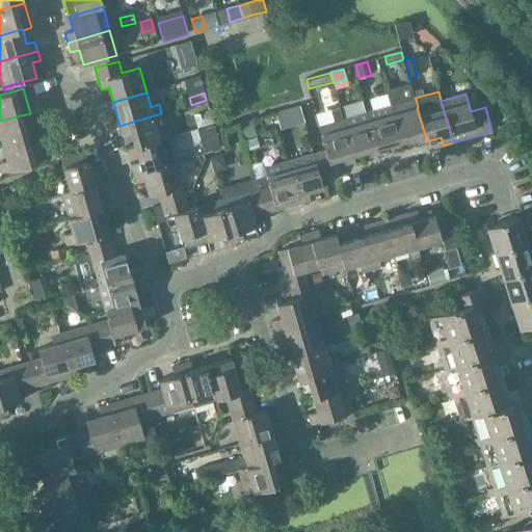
[(416,99),(391,106),(400,139),(415,135),(417,143),(427,141),(417,108),(418,107),(416,99)]
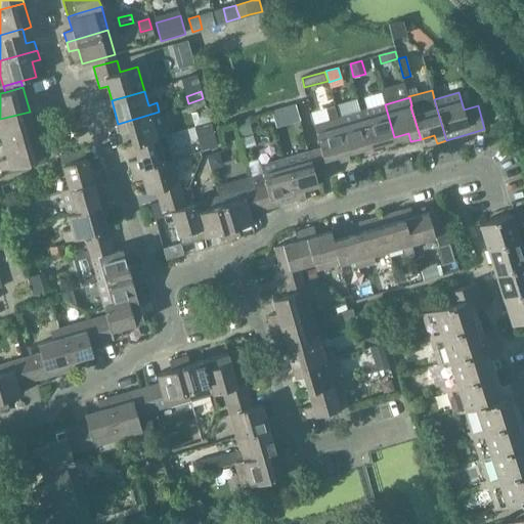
[(385,104),(361,112),(373,153),(383,149),(380,141),(394,137),(385,104)]
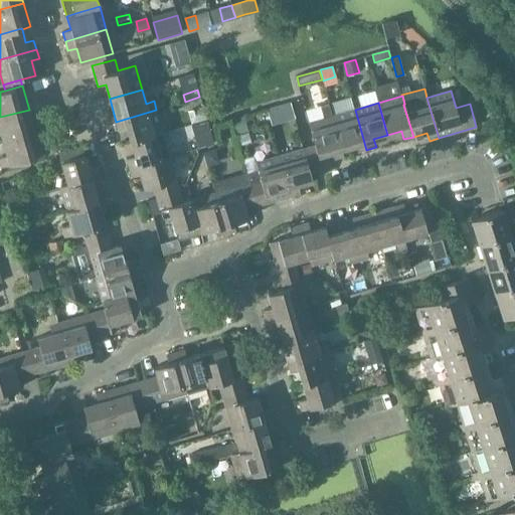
[(308,123),(315,146),(320,163),(343,157),(341,148),(332,116),(329,106),(320,109),(323,119),(308,123)]
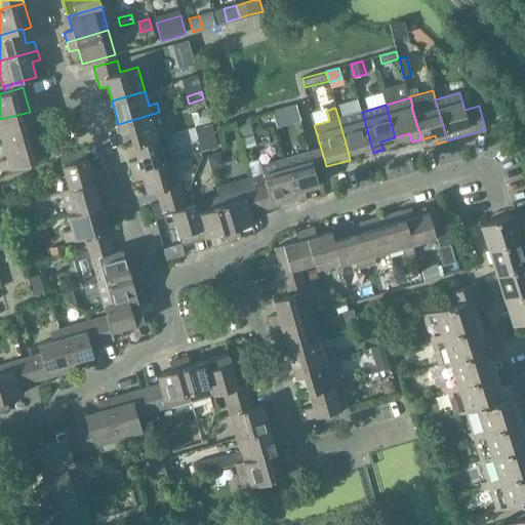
[(207,109),(192,114),(196,126),(211,122),(207,109)]
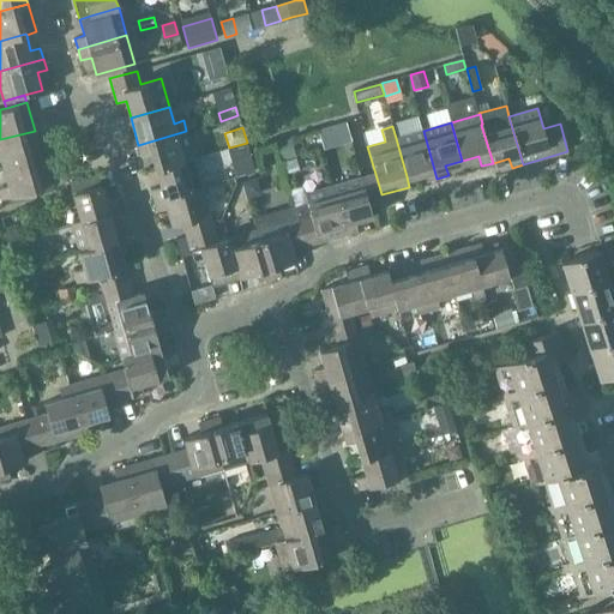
[(329,128),(318,131),(324,149),(333,146),(329,128)]
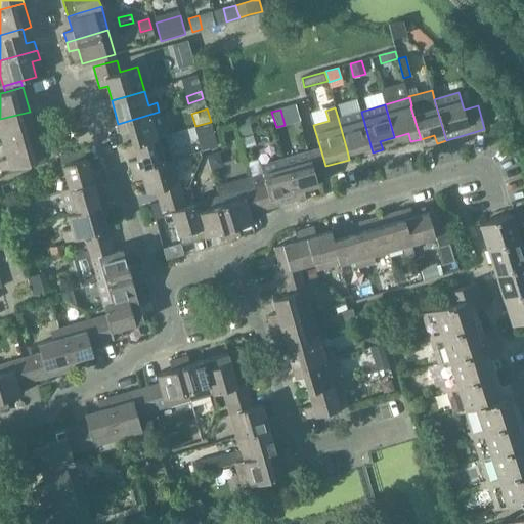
[(0,133),(3,144),(36,135),(30,112),(0,119),(0,133)]
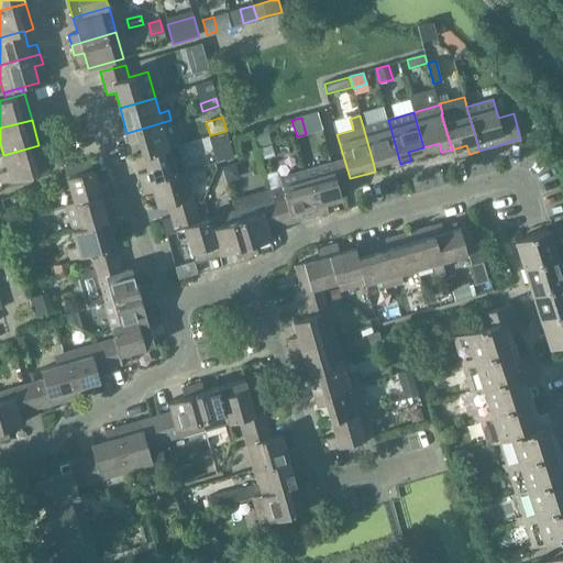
[(139,141),(143,156),(178,145),(170,120),(127,133),(130,143),(139,141)]
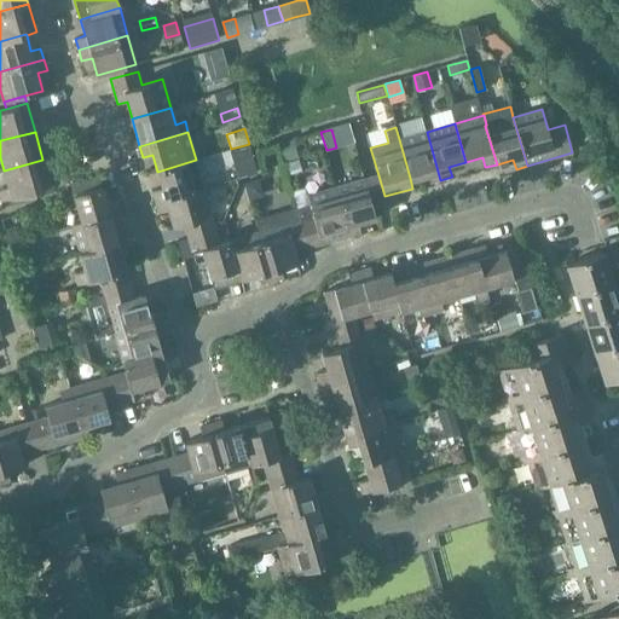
[(404,138),(399,139),(410,178),(427,173),(429,184),(440,180),(427,132),(404,138)]
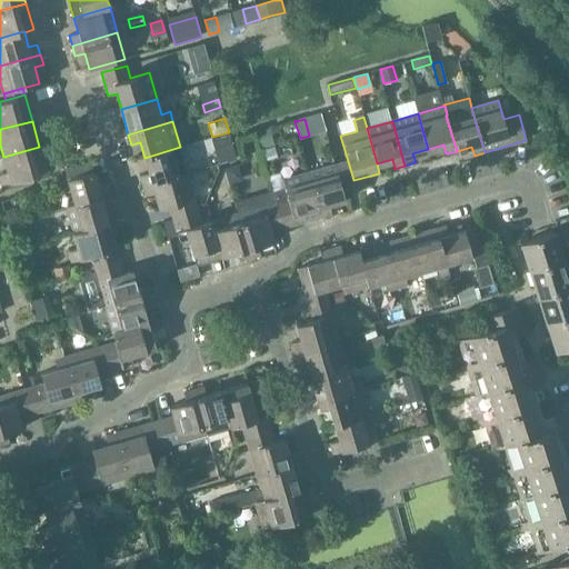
[(268,129),(256,132),(260,149),(262,149),(273,146),(268,129)]
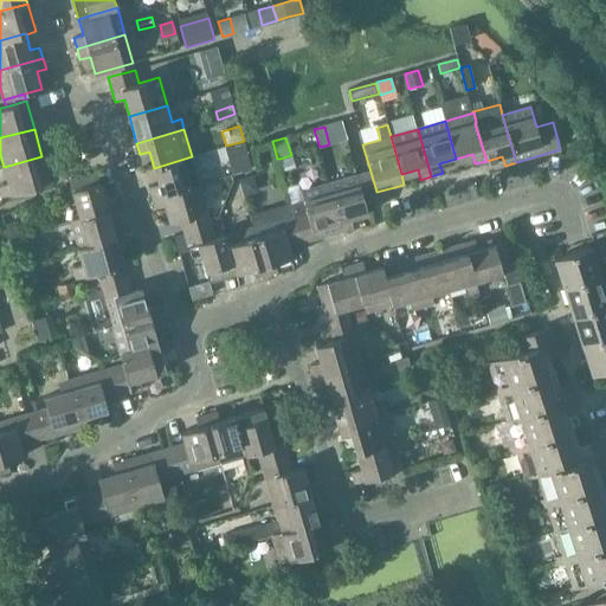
[(42,156),(4,167),(8,184),(0,185),(0,191),(2,198),(50,184),(42,156)]
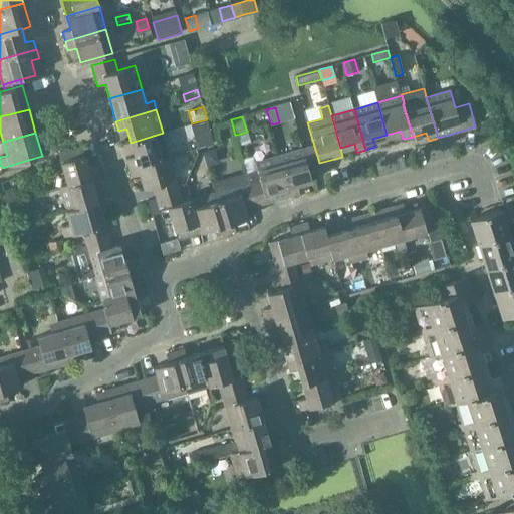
[(170,157),(163,133),(131,143),(135,157),(126,159),(129,168),(170,157)]
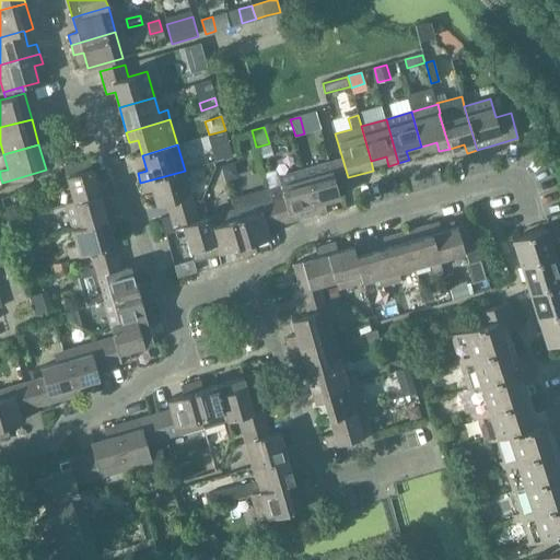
[(338,160),(329,162),(335,182),(343,178),(348,177),(342,159),(338,160)]
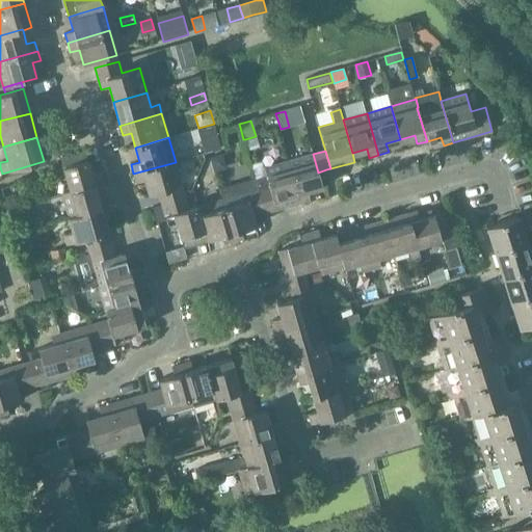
[(85,152),(60,159),(70,191),(70,192),(103,182),(101,173),(92,175),(85,152)]
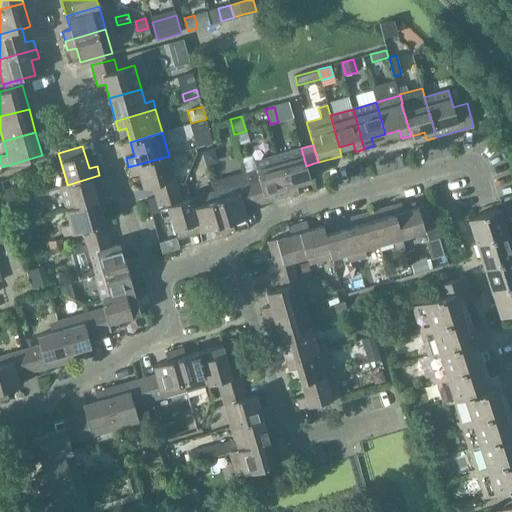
[(306,166),(301,148),(278,155),(289,195),(298,193),(296,185),(310,181),(306,166)]
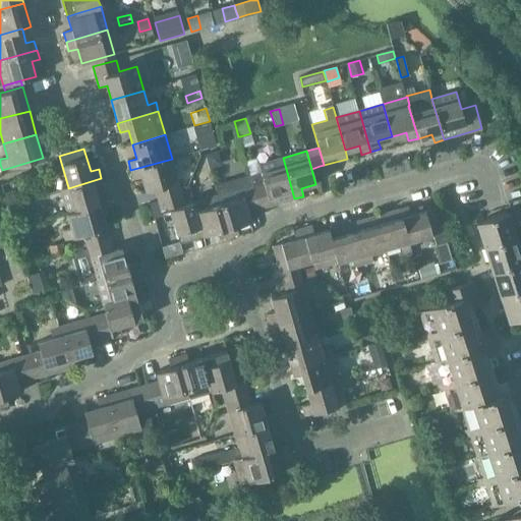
[(262,173),(250,176),(252,185),(259,209),(294,198),(283,158),(258,165),(262,173)]
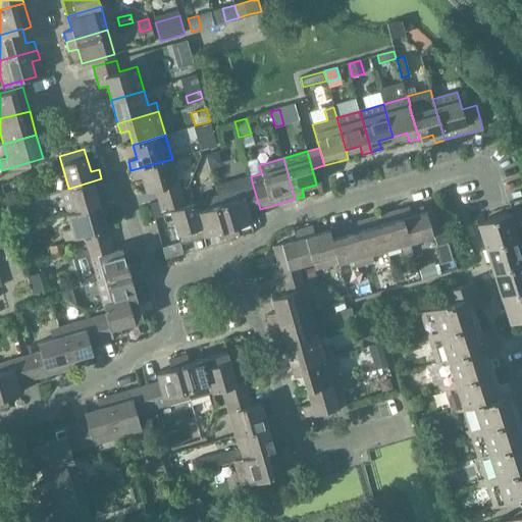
[(155,190),(159,201),(183,194),(172,159),(131,170),(134,179),(142,177),(146,192),(155,190)]
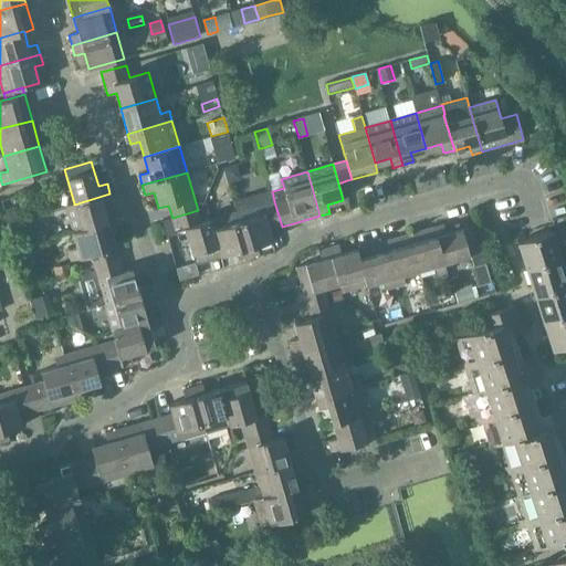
[(113,203),(109,194),(74,205),(74,203),(65,206),(73,232),(108,222),(104,207),(113,203)]
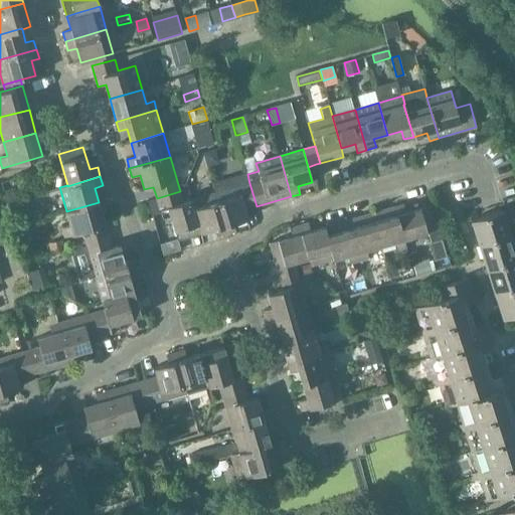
[(247,219),(245,209),(256,206),(249,183),(214,193),(226,233),(235,231),(233,223),(247,219)]
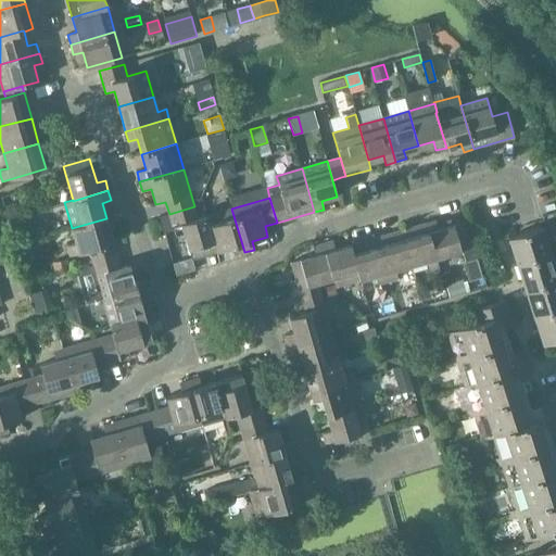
[(13,203),(5,205),(9,216),(16,214),(13,203)]
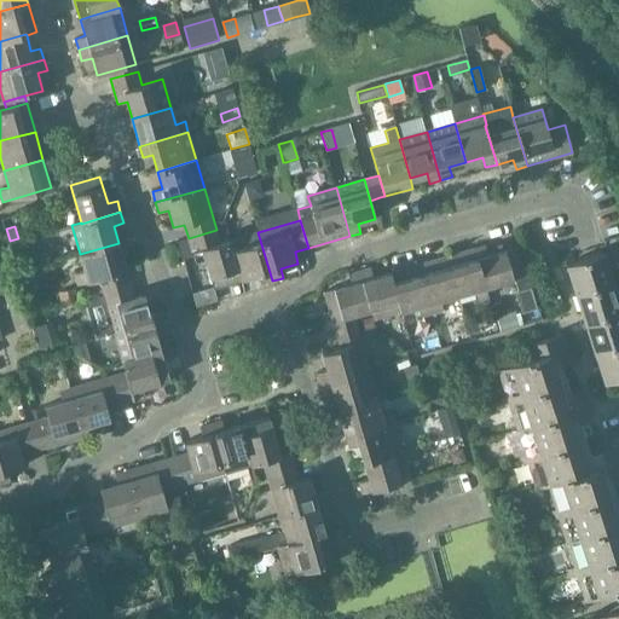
[(242,279),(238,268),(231,241),(220,243),(217,230),(189,238),(195,262),(204,260),(209,277),(213,288),(242,279)]
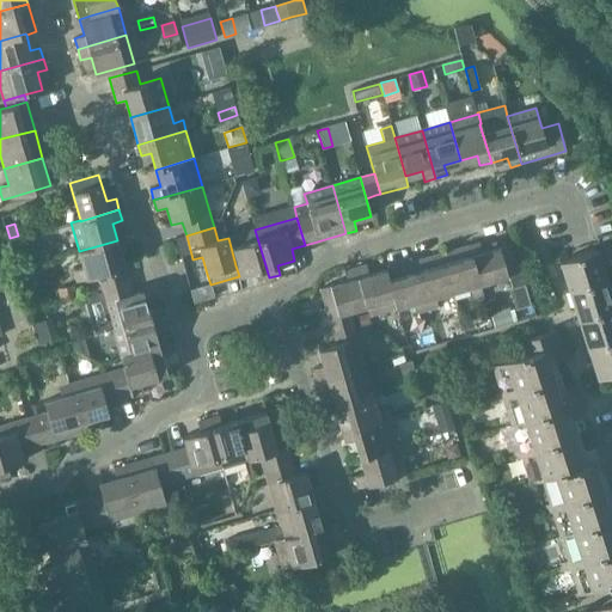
[(228,238),(236,265),(239,276),(255,271),(258,281),(269,277),(255,230),(228,238)]
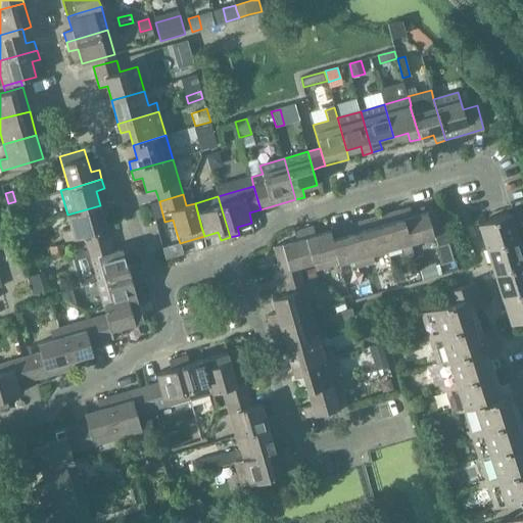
[(163,216),(159,201),(149,204),(153,219),(163,216)]
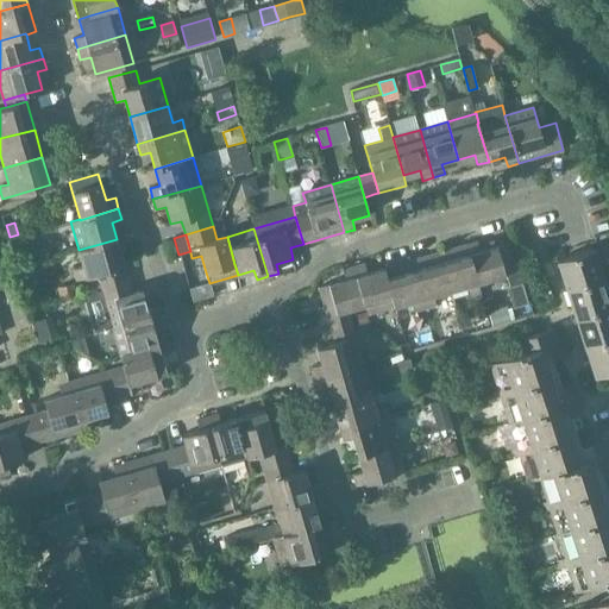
[(129,280),(117,239),(79,250),(83,267),(74,269),(76,281),(96,275),(101,288),(129,280)]
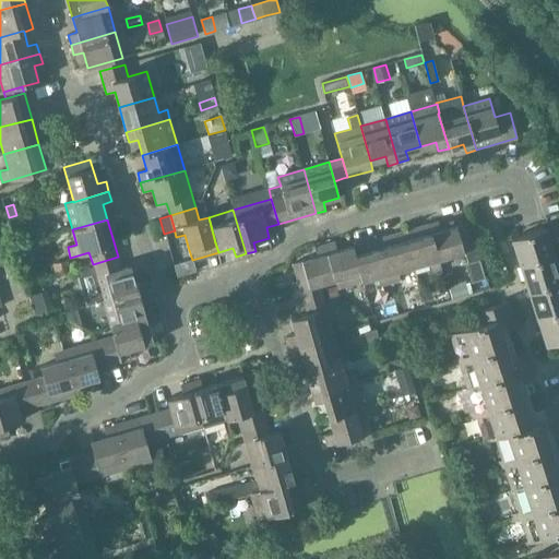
[(438,222),(428,225),(438,260),(439,260),(473,250),(465,224),(440,230),(438,222)]
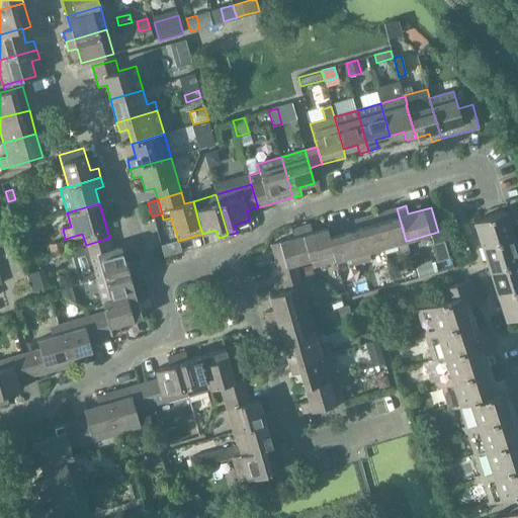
[(409,249),(407,241),(406,241),(397,208),(373,214),(382,248),(397,244),(399,252),(409,249)]
